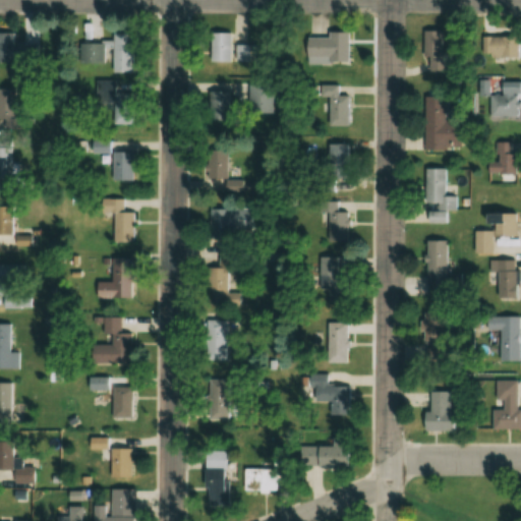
[(426,58),(432,58),(432,71),(455,71),(455,56),(446,56),(446,31),(426,31),(426,58)]
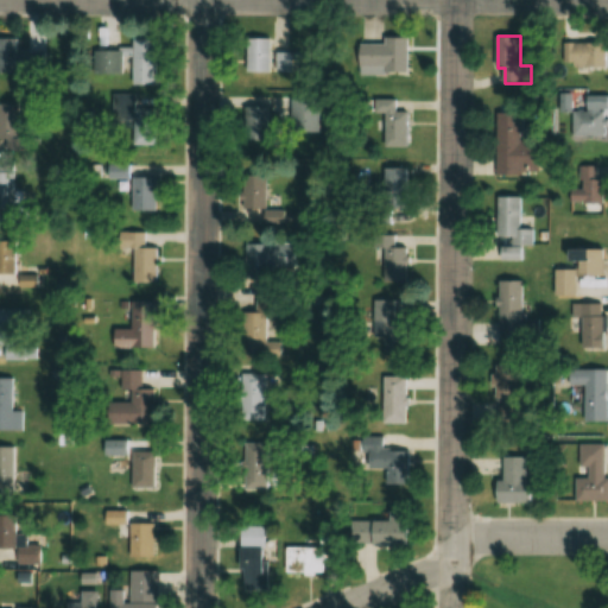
[(0,38),(0,73),(48,74),(48,55),(19,55),(19,38),(0,38)]
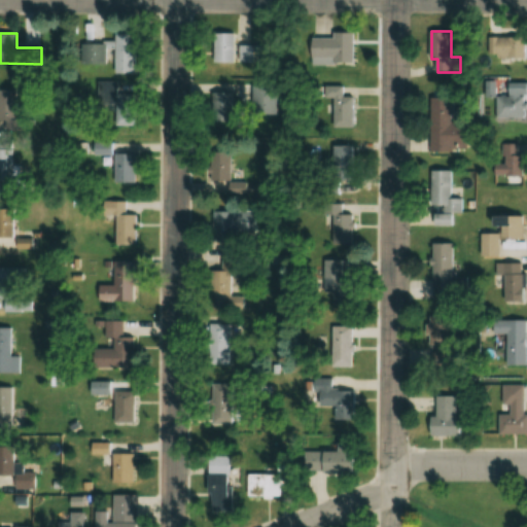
[(238,63),(238,33),(218,33),(218,63),(238,63)]
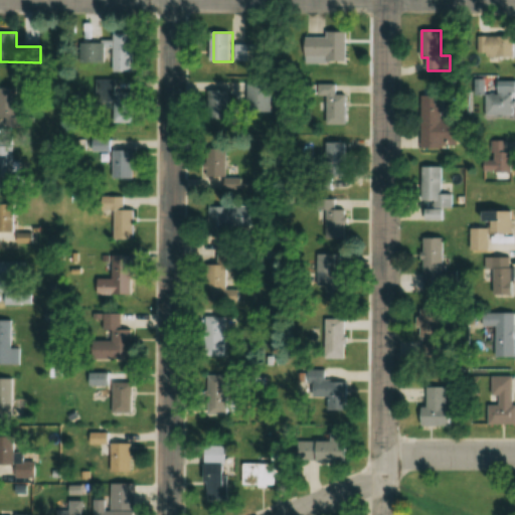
[(348,60),(348,32),(326,32),(326,37),(309,37),(309,60),(348,60)]
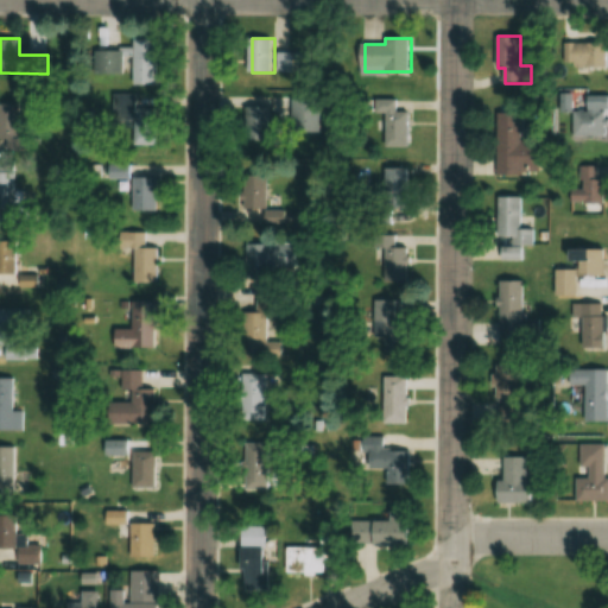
[(160,39),(137,39),(135,51),(94,51),(94,75),(126,75),(127,58),(135,59),(134,86),(159,86),(160,39)]
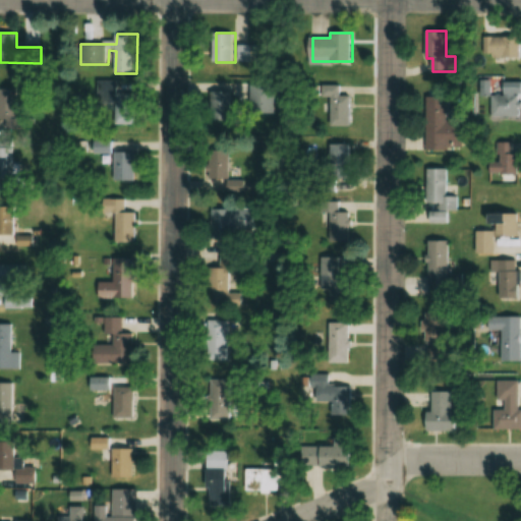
[(520,36),(493,37),(493,58),(520,57),(520,36)]
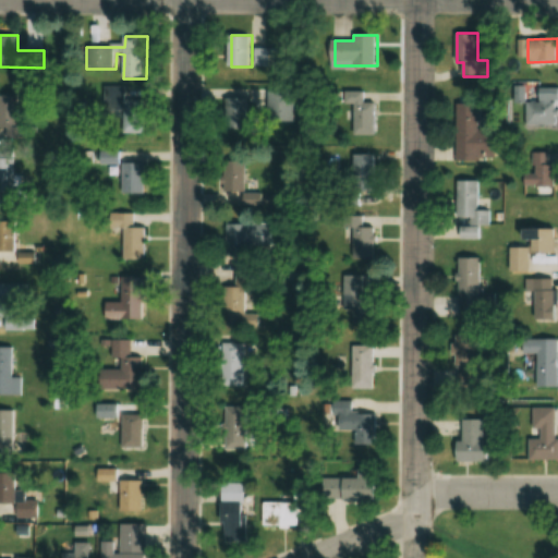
[(256,67),(276,67),(276,49),(256,49),(256,67)]
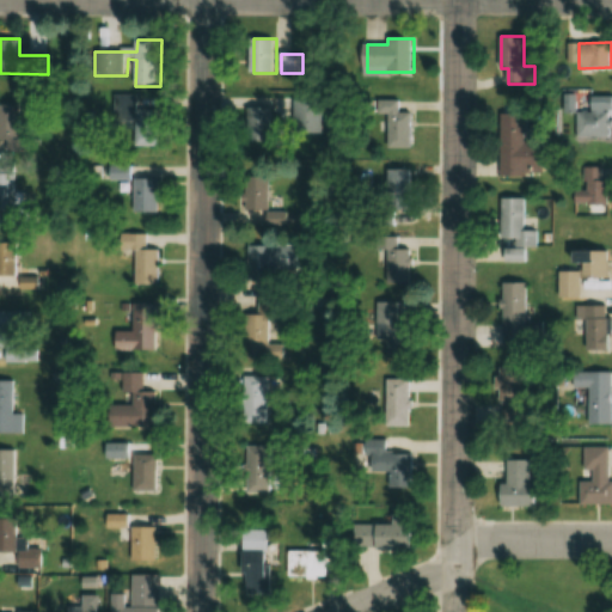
[(401,101),(390,101),(390,148),(414,148),(414,112),(401,112),(401,101)]
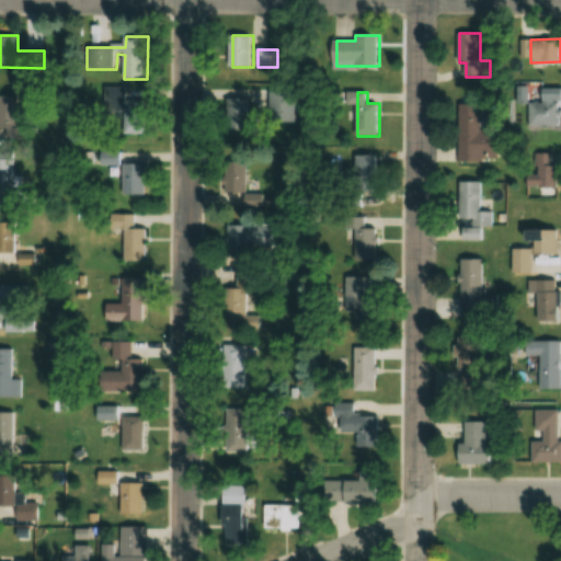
[(29,140),(29,128),(21,128),(21,93),(1,93),(1,140),(29,140)]
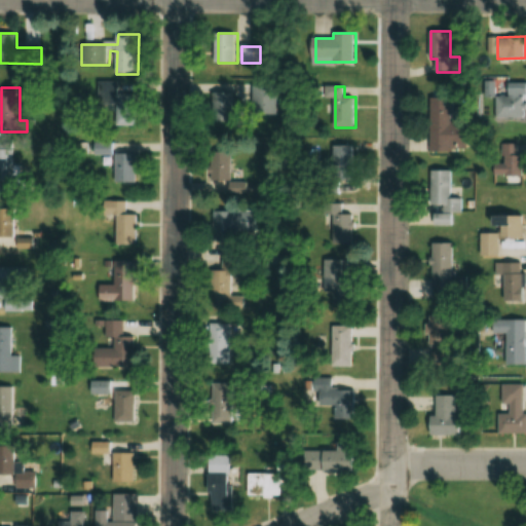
[(234,122),(234,92),(218,92),(218,122),(234,122)]
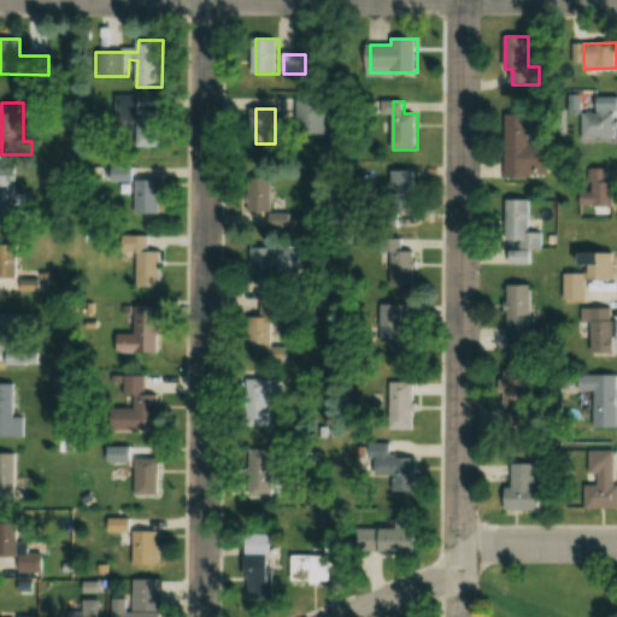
[(163,147),(163,110),(133,110),(133,147),(163,147)]
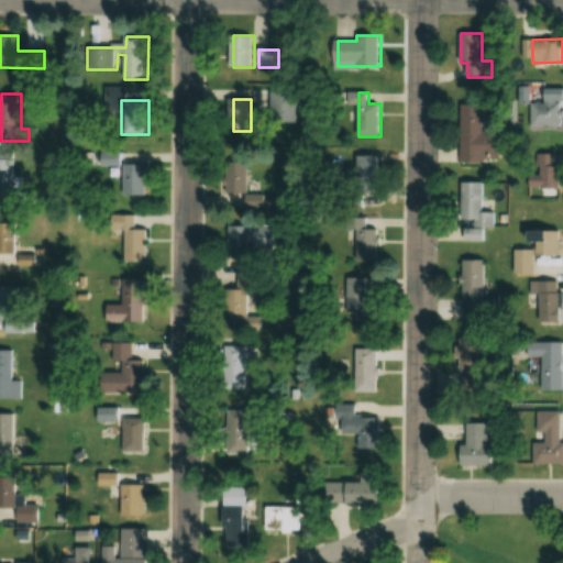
[(526,103),(526,127),(562,127),(562,103),(526,103)]
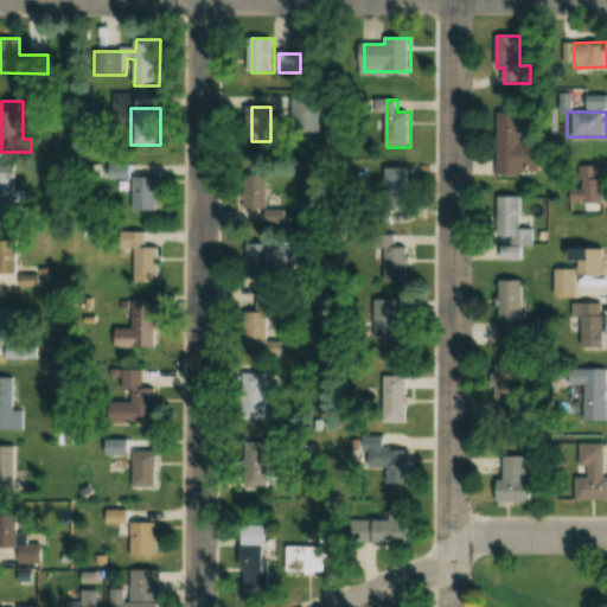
[(498,174),(545,174),(545,141),(522,140),(522,113),(499,113),(498,174)]
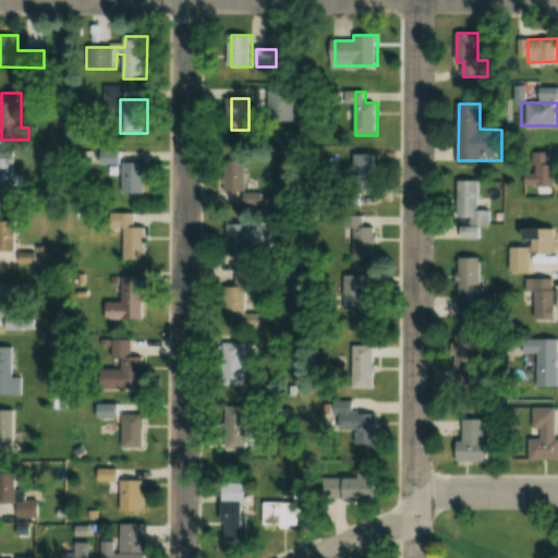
[(377,154),(351,154),(351,201),(377,201),(377,154)]
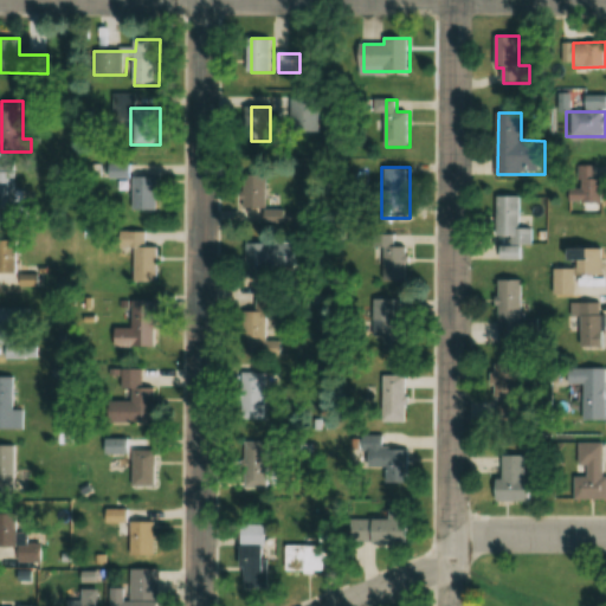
[(17,172),(0,171),(0,210),(17,211),(17,172)]
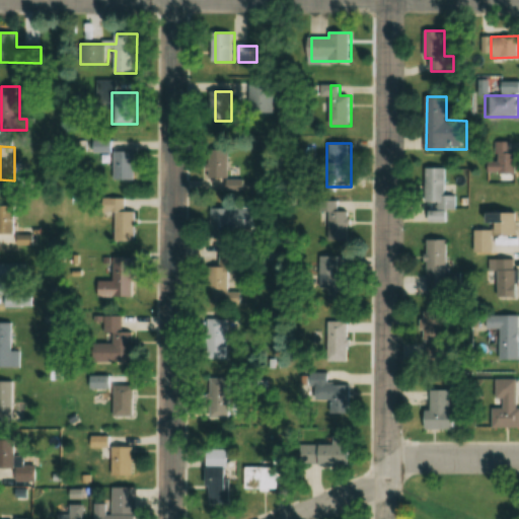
[(207,178),(230,178),(230,147),(207,147),(207,178)]
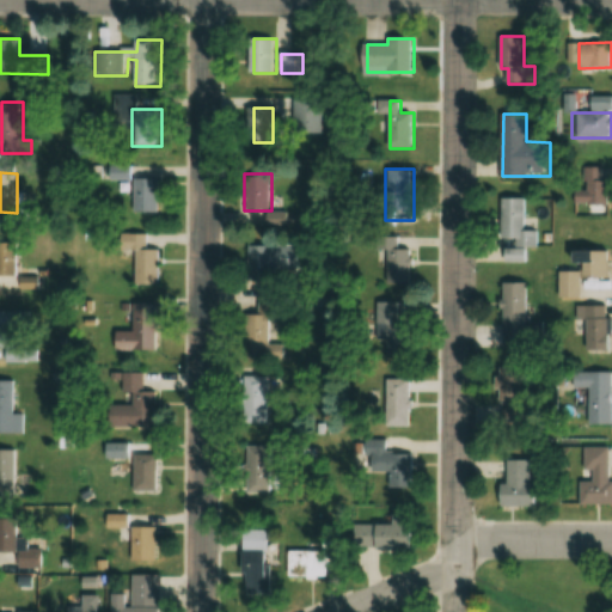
[(135,178),(135,213),(160,213),(160,178),(135,178)]
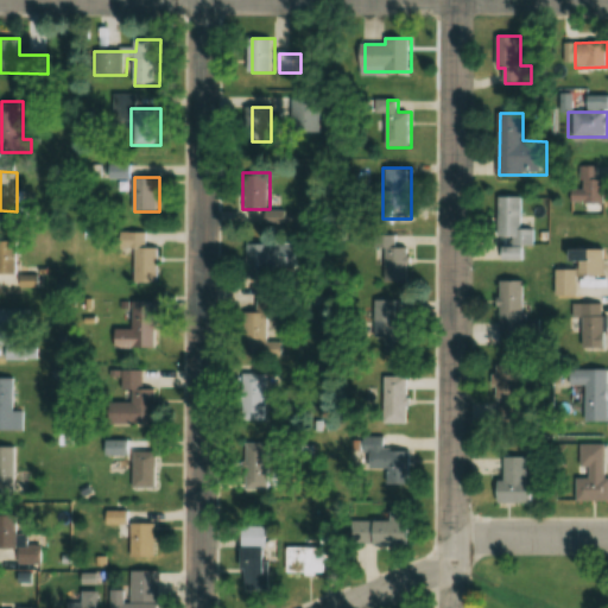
[(603,203),(603,179),(575,181),(575,203),(603,203)]
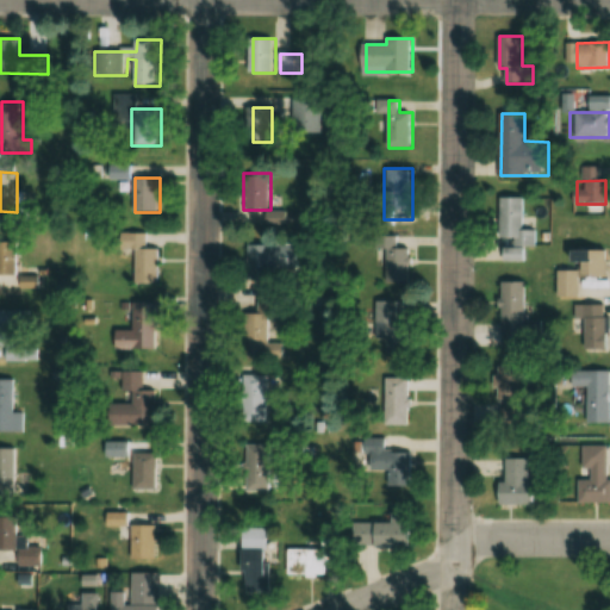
[(526,230),(526,197),(503,198),(503,248),(537,247),(537,230),(526,230)]
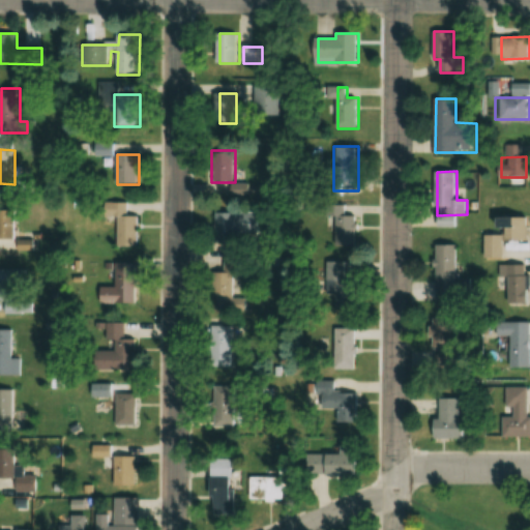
[(0,239),(17,239),(17,209),(0,209),(0,239)]
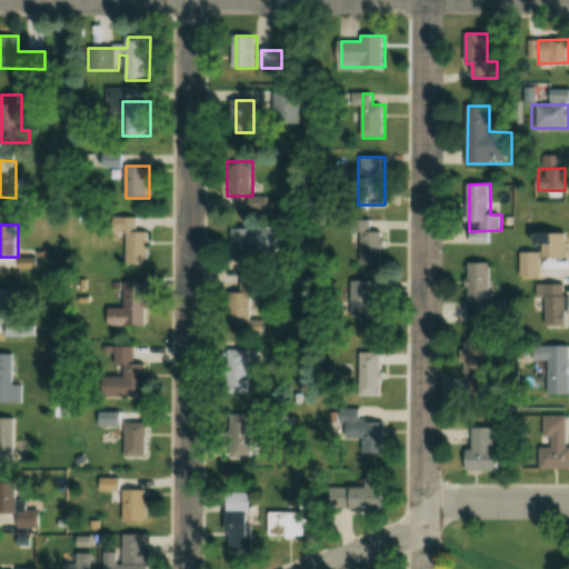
[(232,260),(247,260),(247,269),(279,269),(279,229),(232,229),(232,260)]
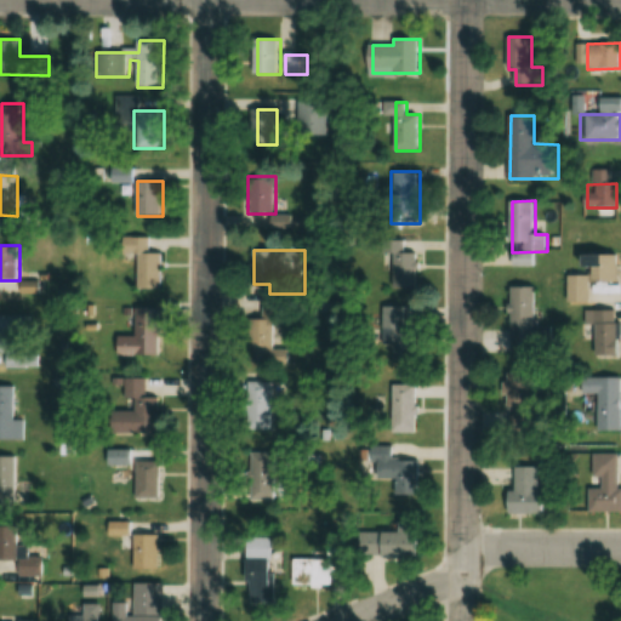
[(164,254),(141,254),(141,290),(164,290),(164,254)]
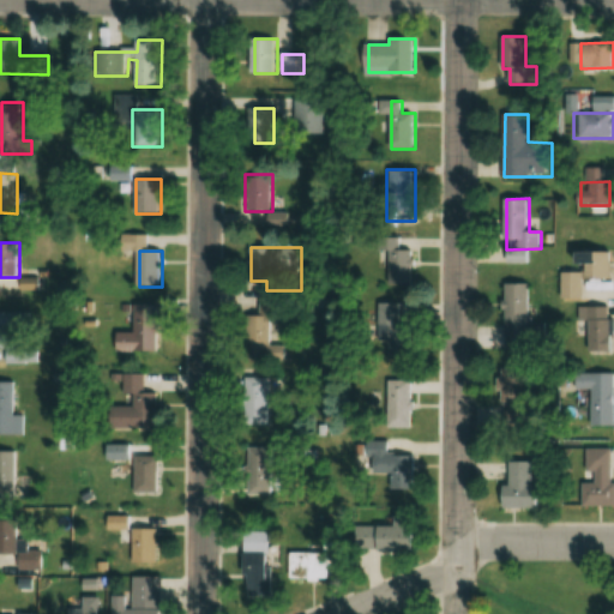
[(413,286),(413,251),(378,251),(378,286),(413,286)]
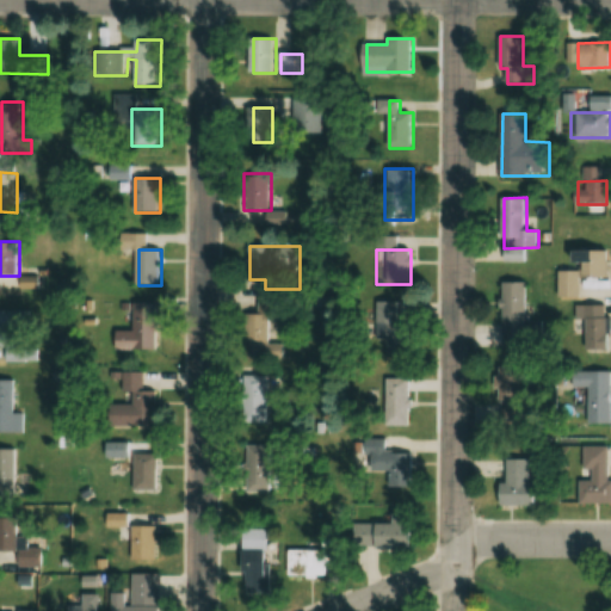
[(580,270),(560,270),(560,297),(582,297),(582,279),(610,279),(610,251),(580,251),(580,270)]
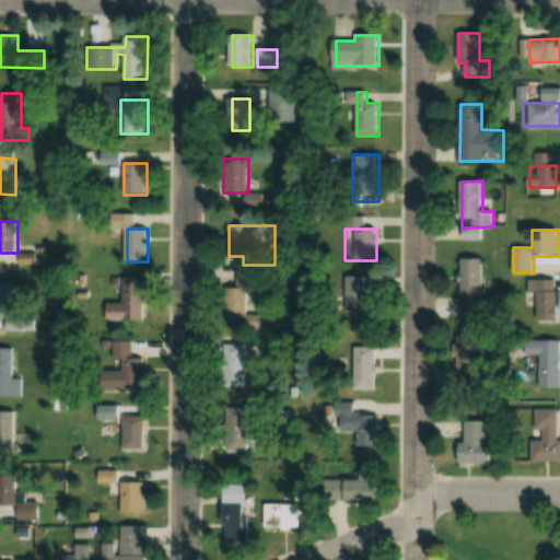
[(461,259),(462,319),(497,318),(497,294),(485,294),(483,259),(461,259)]
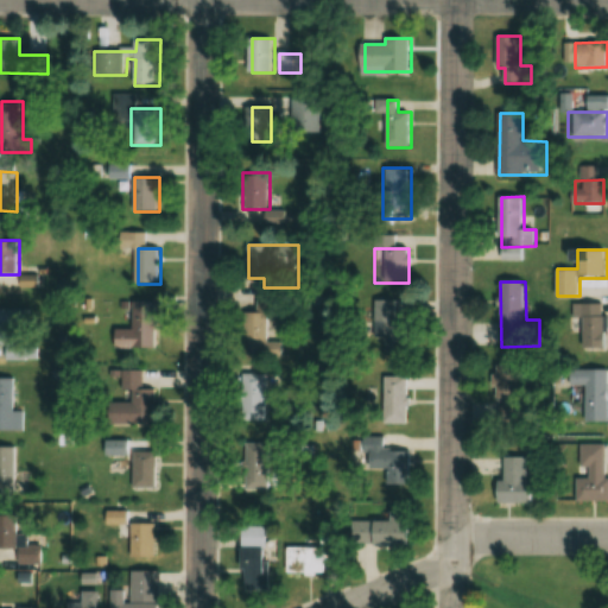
[(386,355),(409,355),(409,318),(399,318),(398,301),(377,301),(377,322),(386,322),(386,355)]
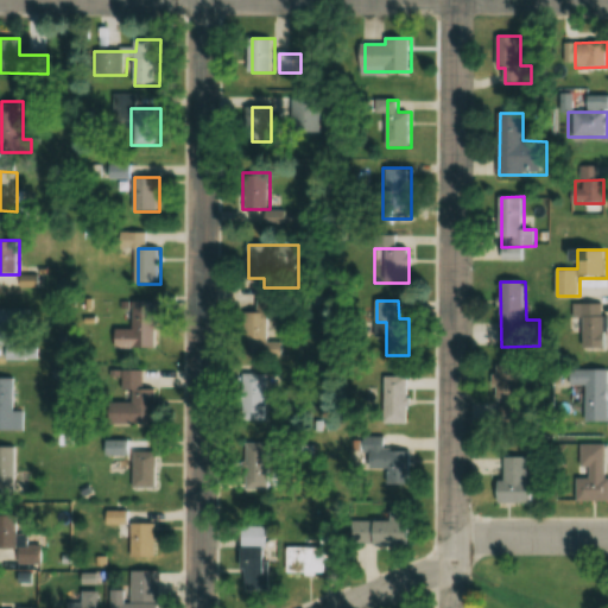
[(254,358),(286,358),(286,342),(272,342),(272,321),(285,320),(285,302),(253,302),(254,358)]
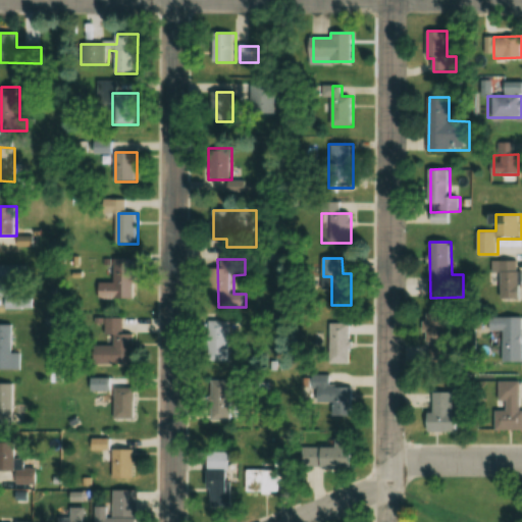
[(115,283),(101,283),(101,300),(136,300),(136,260),(115,260),(115,283)]
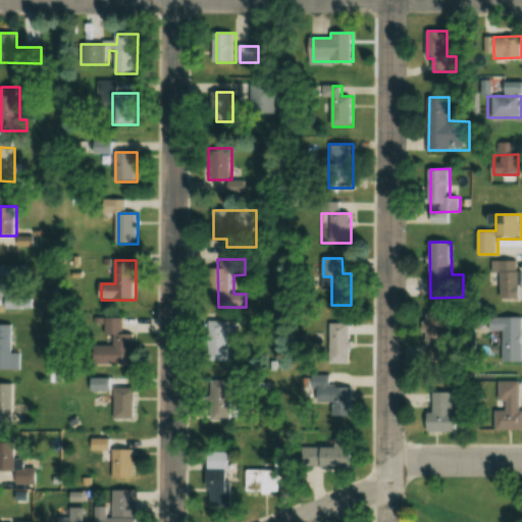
[(491,274),(502,274),(502,300),(521,300),(521,261),(491,261),(491,274)]
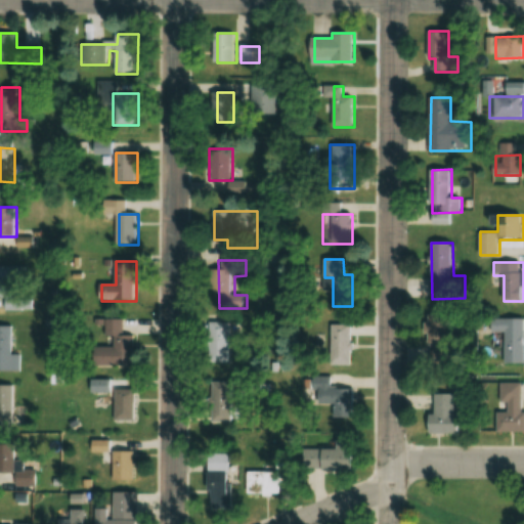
[(0,311),(34,311),(34,300),(17,300),(17,282),(29,282),(29,267),(0,267),(0,311)]
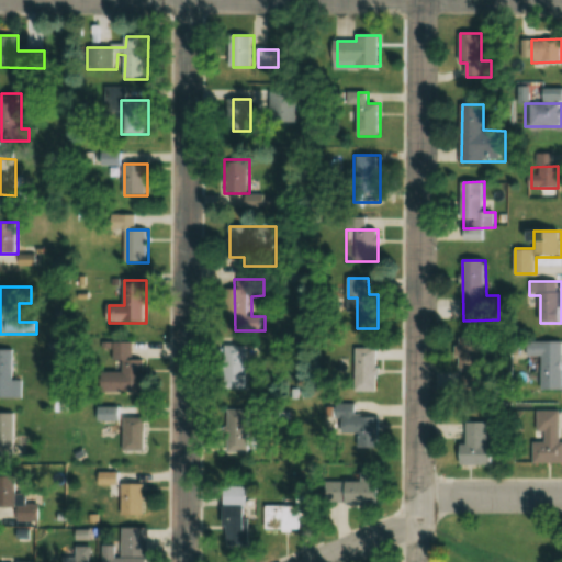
[(482,338),(460,338),(460,391),(482,391),(482,338)]
